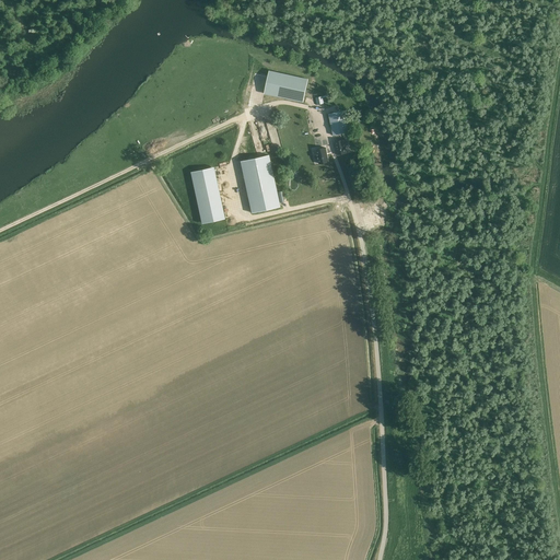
[(269,70),(264,94),(303,102),(304,103),(305,97),(308,79),(269,70)]
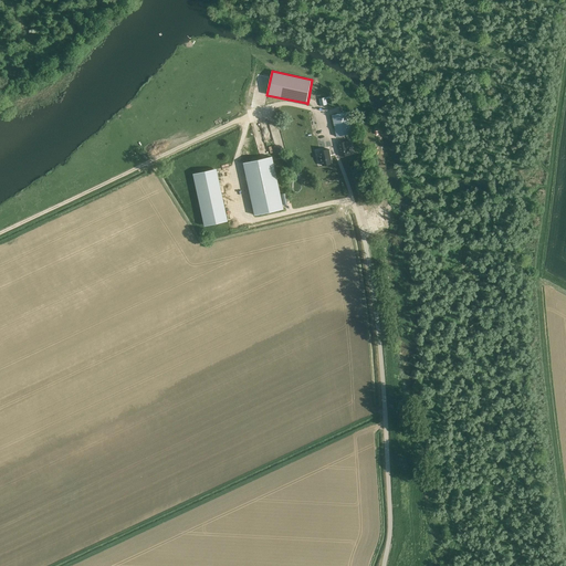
[(348,112),(332,115),(337,137),(354,134),(348,112)]
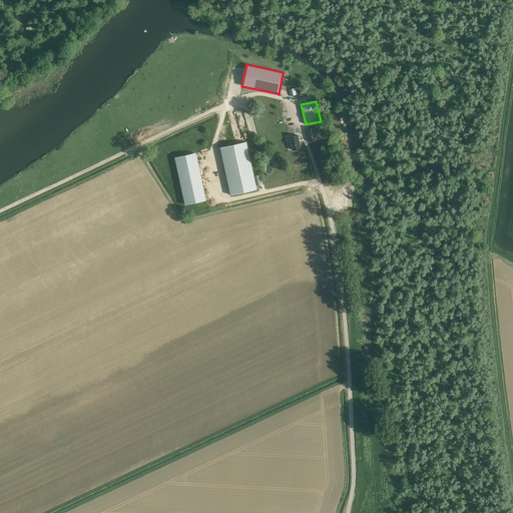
[(318,127),(307,130),(310,142),(318,140),(316,133),(317,132),(319,131),(318,127)]
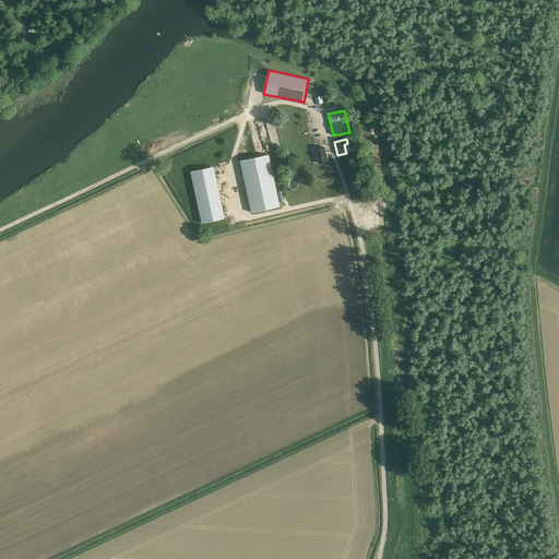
[(325,147),(316,150),(319,164),(329,162),(325,147)]
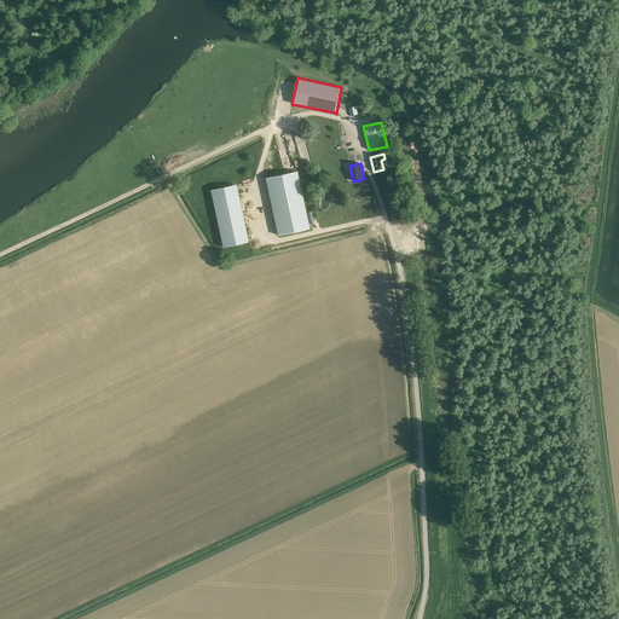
[(278,236),(310,229),(298,172),(265,178),(278,236)]
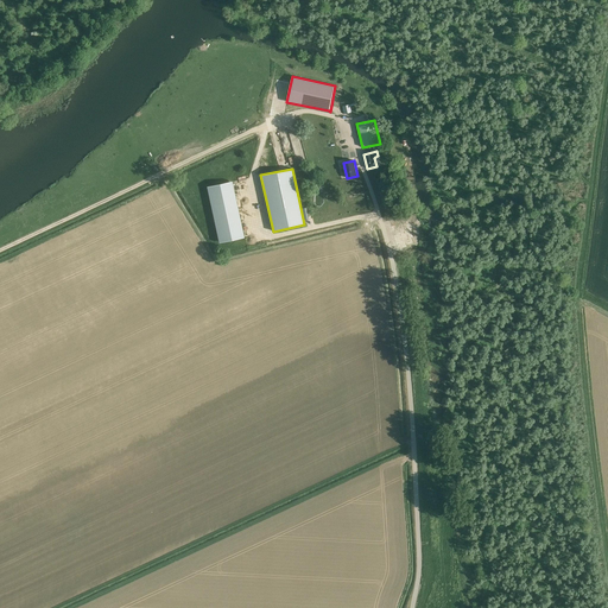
[(219,244),(245,238),(232,182),(207,187),(219,244)]
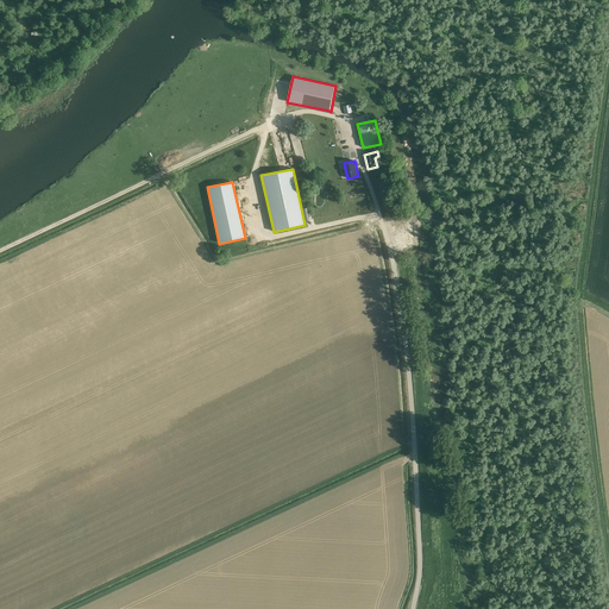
All buildings are outlined.
